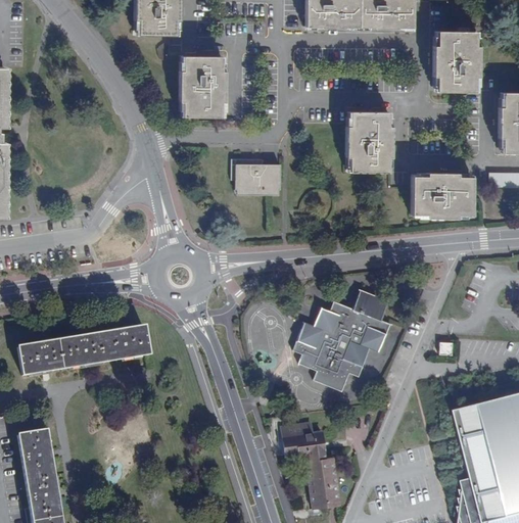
[(140,20),(140,36),(178,36),(178,20),(182,20),(181,0),(136,0),(136,19),(140,20)]
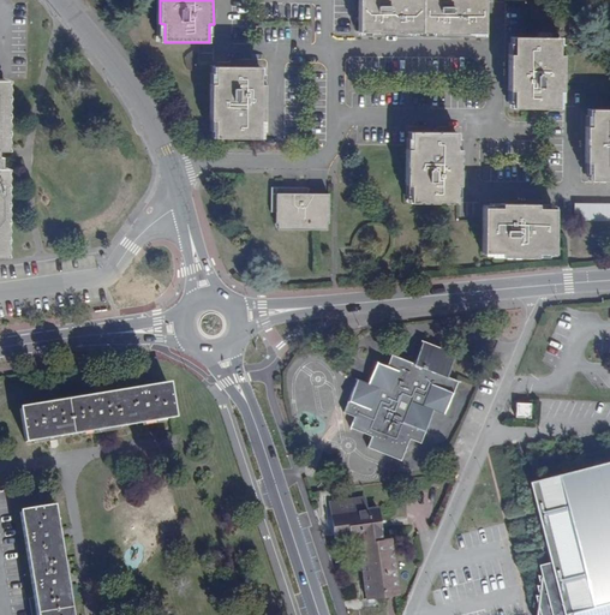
[(488,0),(363,0),(363,31),(381,31),(381,34),(408,34),(408,33),(443,33),(443,35),(471,35),(471,33),(488,33),(488,0)]
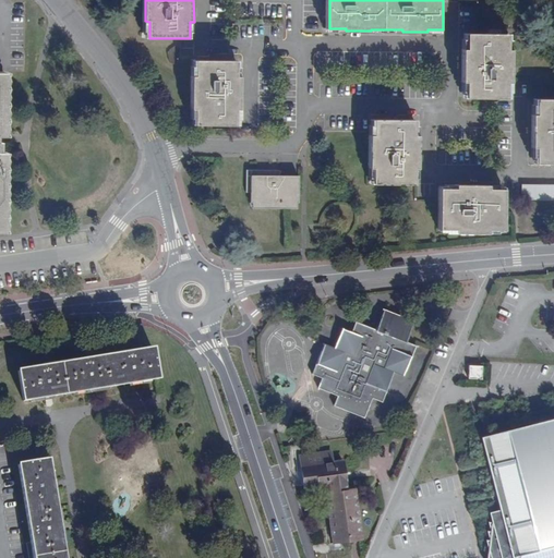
[(469,81),(469,98),(509,98),(509,82),(514,82),(514,50),(510,50),(510,34),(470,33),(470,49),(465,49),(465,81),(469,81)]
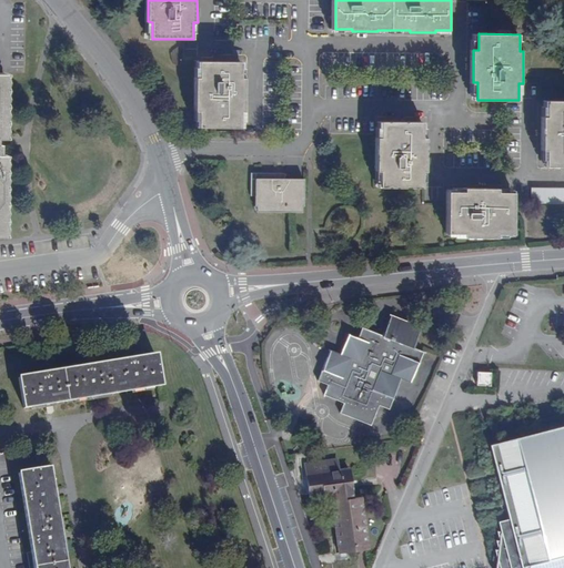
[(201,110),(201,127),(242,127),(242,110),(247,110),(247,78),(242,78),(242,62),(201,61),(201,78),(197,78),(197,110),(201,110)]
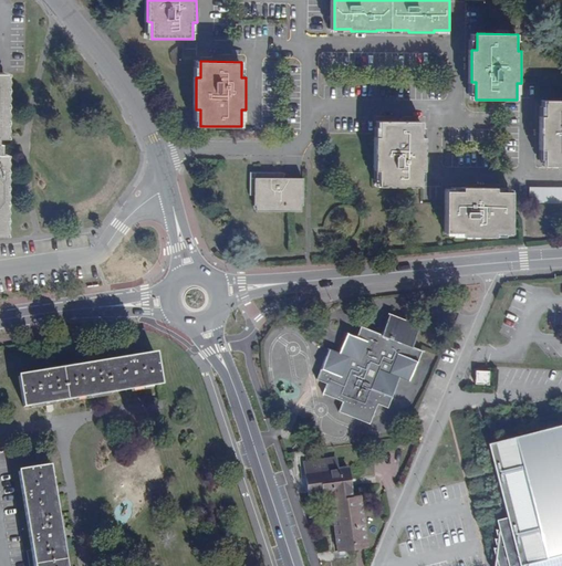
[(547,148),(547,166),(561,165),(561,98),(547,100),(547,115),(541,115),(541,148),(547,148)]
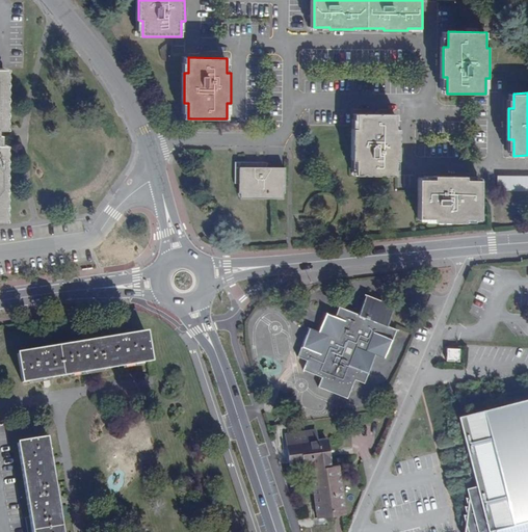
[(359,159),(358,175),(397,176),(397,159),(400,160),(401,129),(397,129),(398,113),(359,112),(359,128),(354,128),(353,159),(359,159)]
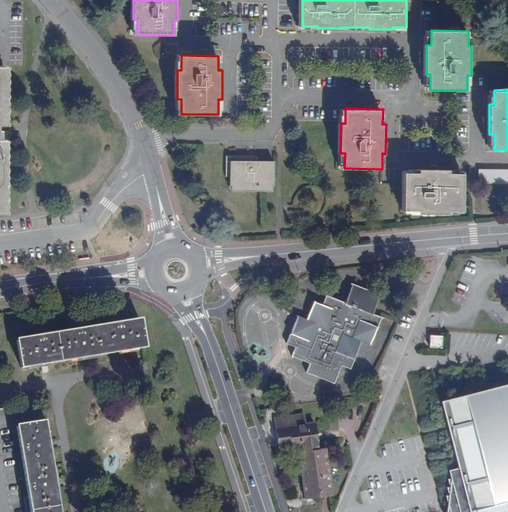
[(252,161),(252,155),(229,155),(229,176),(236,176),(236,191),(274,191),(274,177),(277,177),(277,161),(260,161),(252,161)]
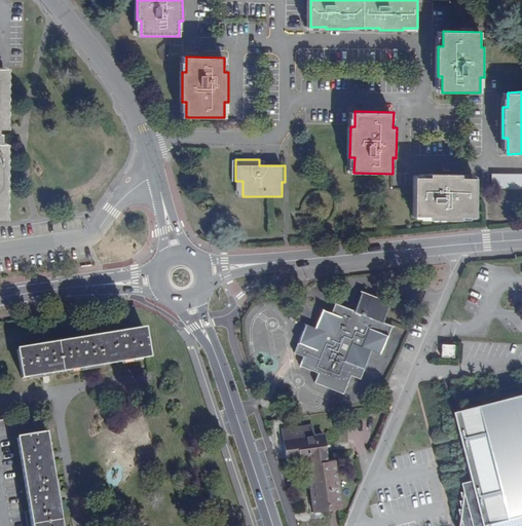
[(433,178),(417,178),(417,216),(433,216),(433,219),(462,219),(462,216),(478,216),(478,178),(463,178),(462,174),(433,174),(433,178)]
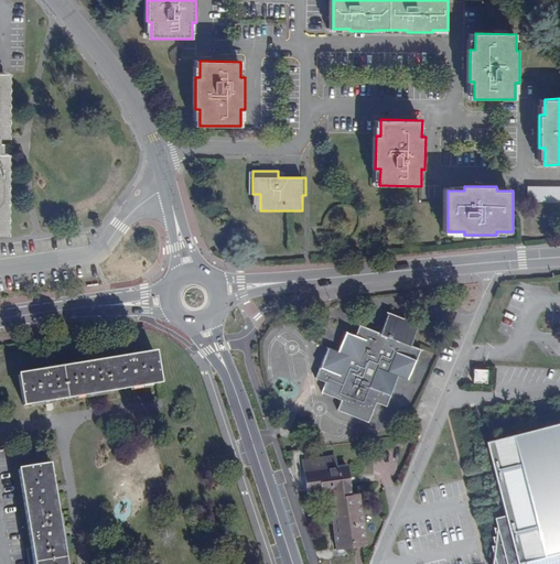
[(559,186),(531,186),(531,202),(559,202),(559,186)]
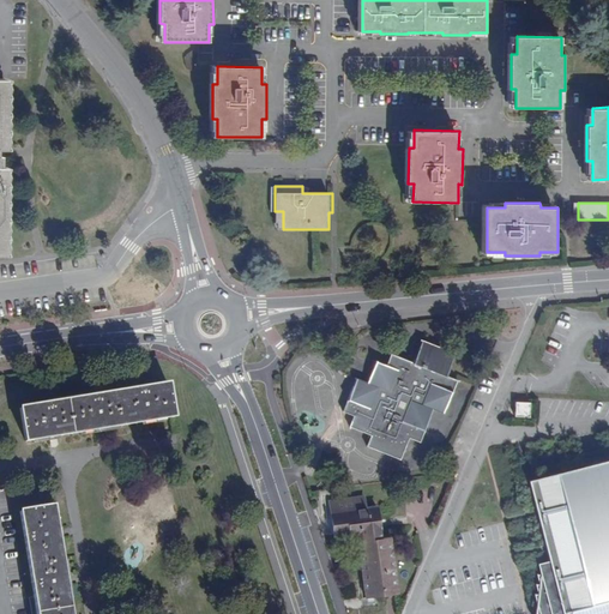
[(459,354),(426,339),(416,362),(396,353),(391,365),(380,360),(372,381),(361,378),(348,411),(357,415),(353,426),(375,435),(371,446),(404,459),(414,438),(423,441),(436,409),(447,414),(460,380),(450,375),(459,354)]
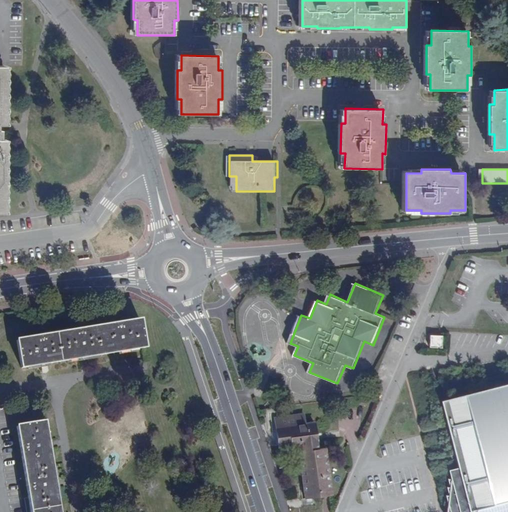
[(143,321),(20,341),(25,368),(148,348),(143,321)]
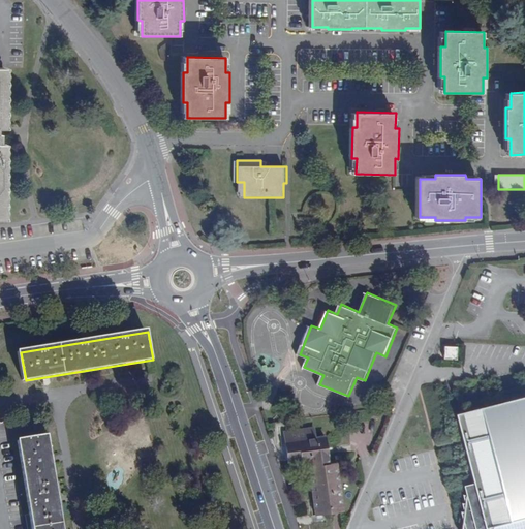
[(460,347),(449,346),(448,359),(460,360),(460,347)]
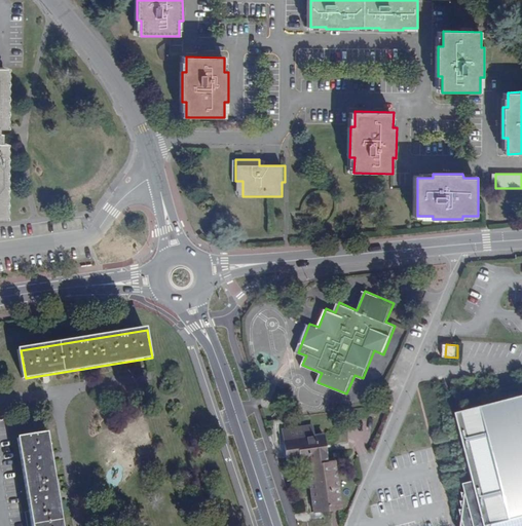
[(521,393),(455,411),(469,465),(473,482),(468,483),(462,525),(521,525),(521,393)]
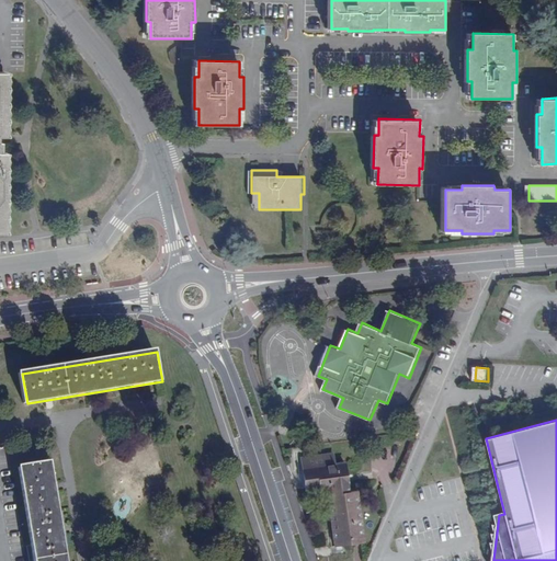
[(306,458),(310,489),(325,487),(326,490),(334,489),(352,487),(348,462),(337,465),(336,453),(306,458)]
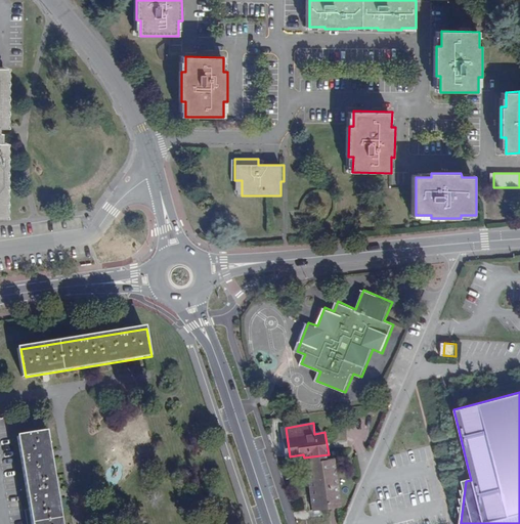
[(62,523),(47,433),(20,437),(35,523),(62,523)]
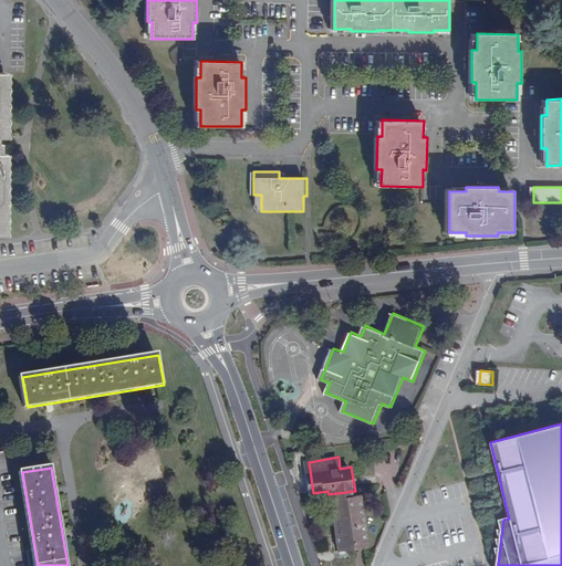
[(373,542),(364,489),(355,491),(337,493),(339,499),(335,500),(344,546),(373,542)]
